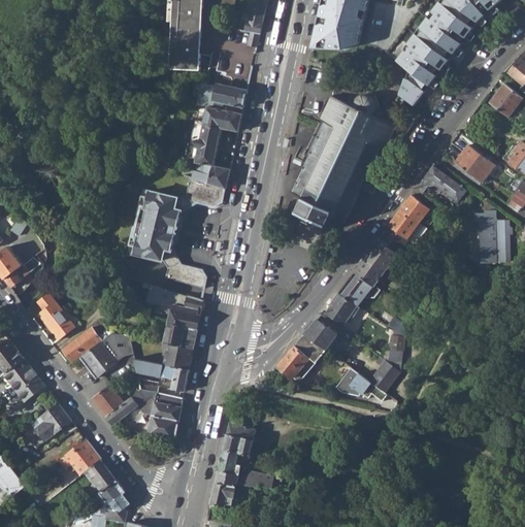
[(201,0),(169,0),(166,69),(198,71),(201,0)]
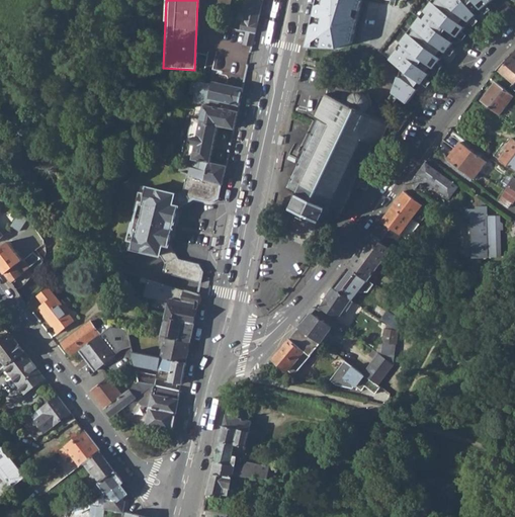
[(199,0),(199,19),(211,19),(211,0),(199,0)]
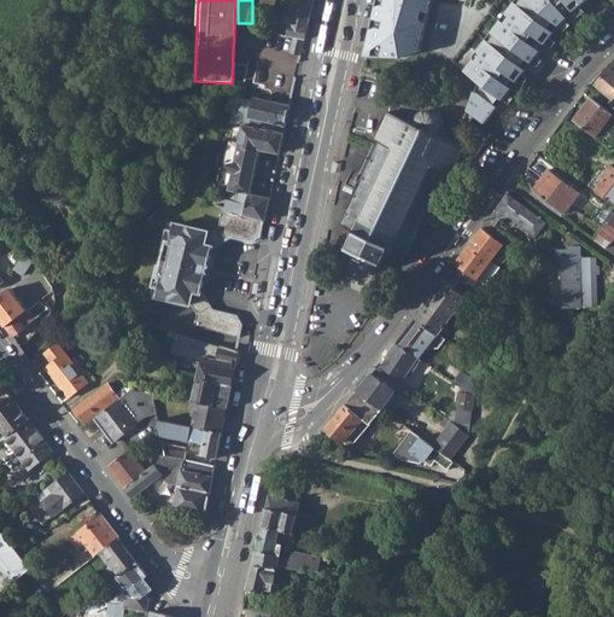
[(290,18),(286,38),(302,40),(310,1),(305,0),(291,0),(290,10),(288,18),(290,18)]
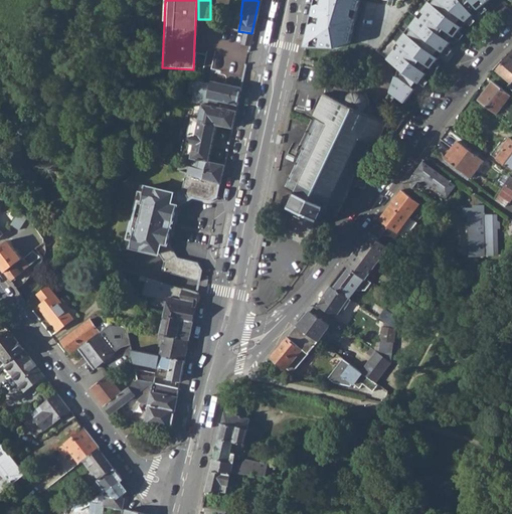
[(314,0),(304,48),(347,45),(357,0),(314,0)]
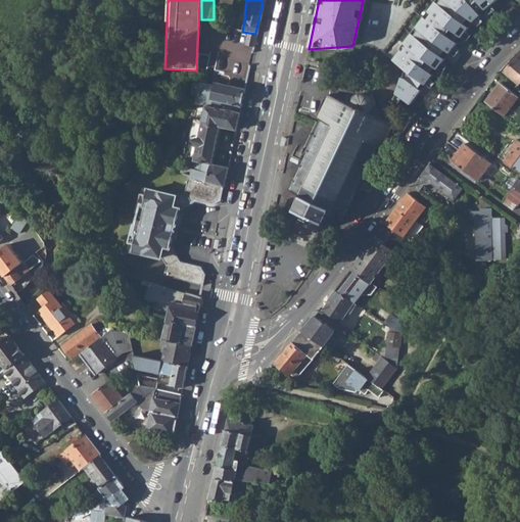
[(433,0),(431,2),(390,60),(404,70),(393,95),(410,106),(466,28),(495,0),(433,0)]
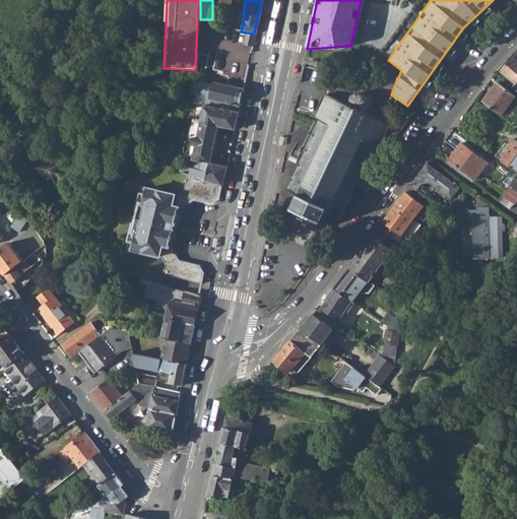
[(510,88),(516,93),(516,54),(500,72),(514,84),(510,88)]
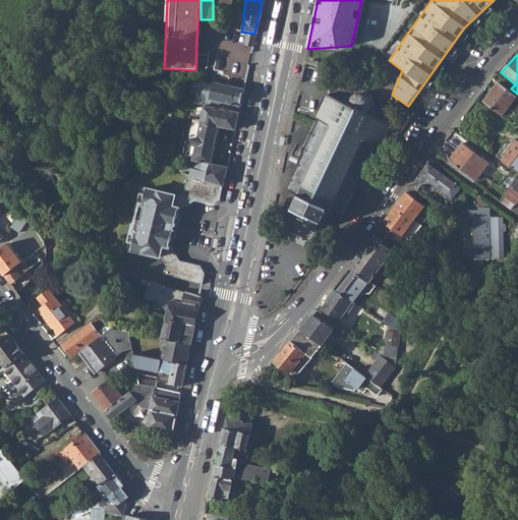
[(194,104),(200,105),(218,109),(219,103),(239,107),(243,90),(214,83),(213,85),(198,82),(194,104)]
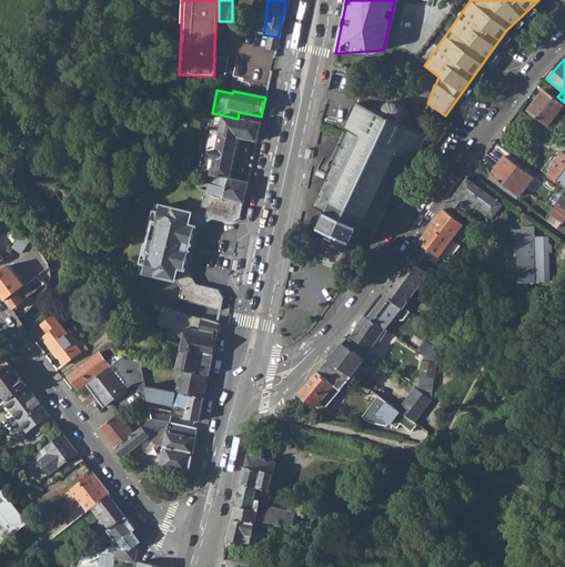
[(550,121),(556,125),(564,114),(564,110),(542,91),(526,110),(546,125),(550,121)]
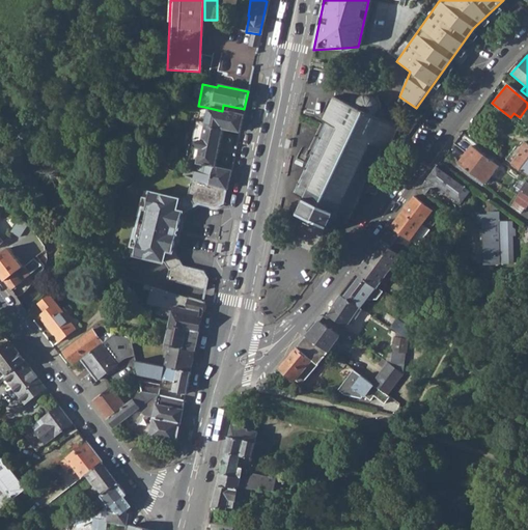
[(293,194),(348,219),(360,193),(380,150),(386,151),(396,127),(380,118),(382,114),(379,112),(379,104),(376,99),(368,95),(361,96),(356,102),(352,100),(349,105),(332,96),(321,121),(324,121),(325,124),(309,158),(305,156),(307,151),(298,147),(294,158),(302,162),(302,164),(306,166),(293,194)]
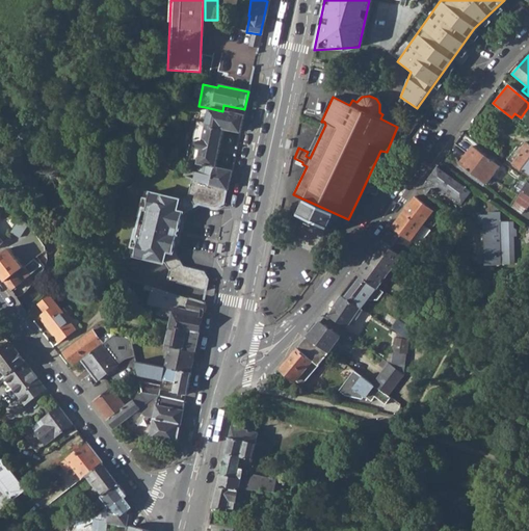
[(205,107),(203,121),(206,122),(205,124),(202,140),(199,140),(195,141),(195,145),(197,150),(200,150),(196,164),(214,167),(218,148),(221,129),(238,133),(242,115),(222,111),(205,107)]
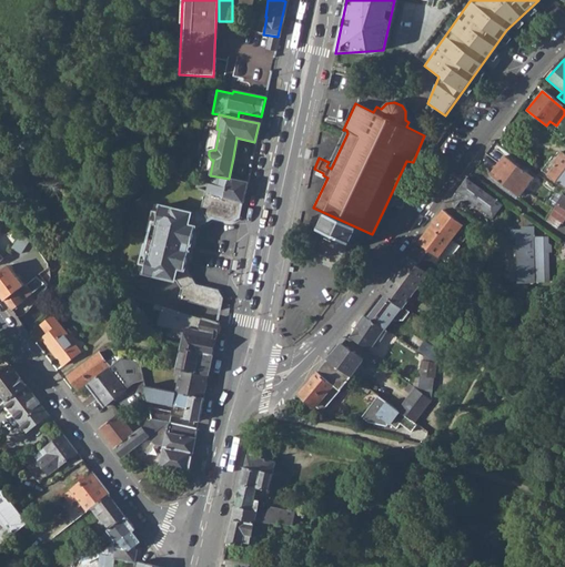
[(510,148),(524,160),(530,152),(515,141),(510,148)]
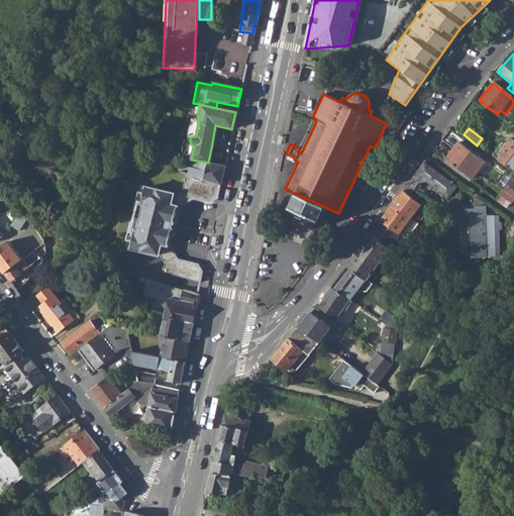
[(496,161),(513,174),(513,141),(509,138),(504,146),(505,147),(496,161)]
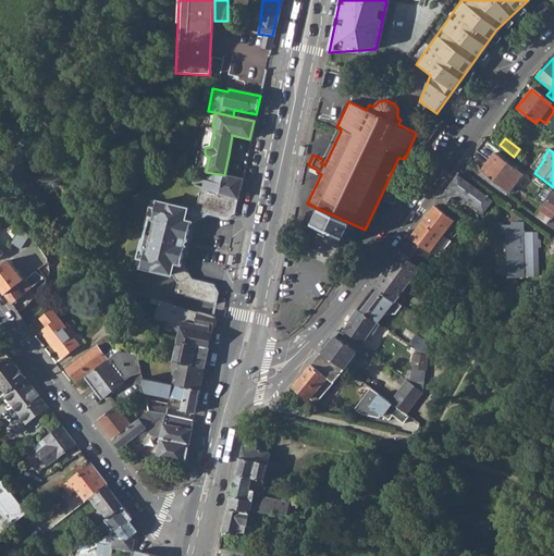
[(119,150),(117,157),(124,159),(125,159),(127,152),(119,150)]
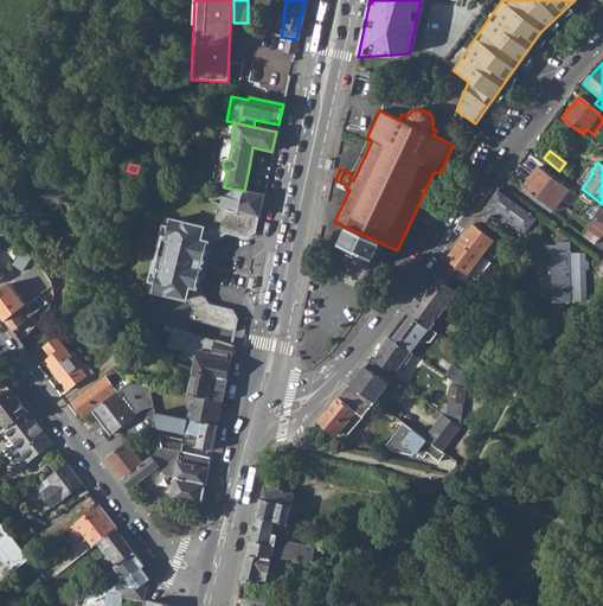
[(523,187),(553,211),(568,191),(537,168),(523,187)]
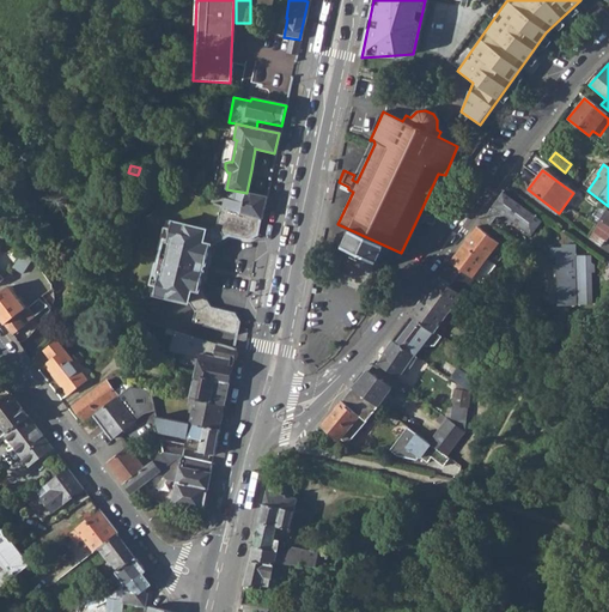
[(213,195),(211,204),(220,207),(259,219),(261,220),(266,198),(247,193),(226,189),(224,198),(213,195)]
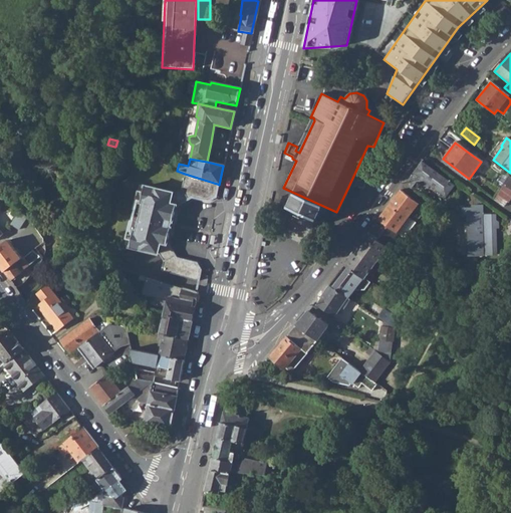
[(412,173),(446,199),(455,186),(422,161),(412,173)]
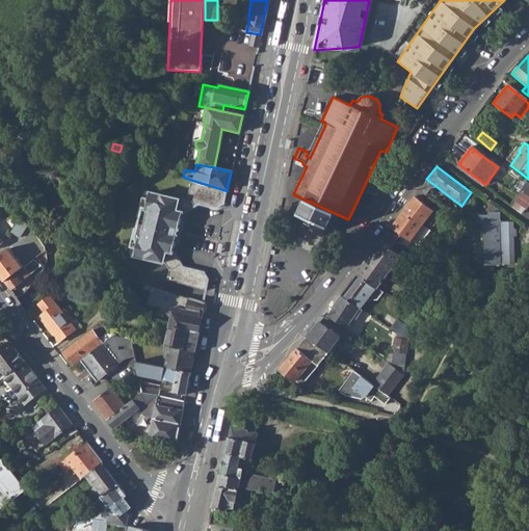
[(511,192),(518,195),(526,183),(521,179),(511,192)]
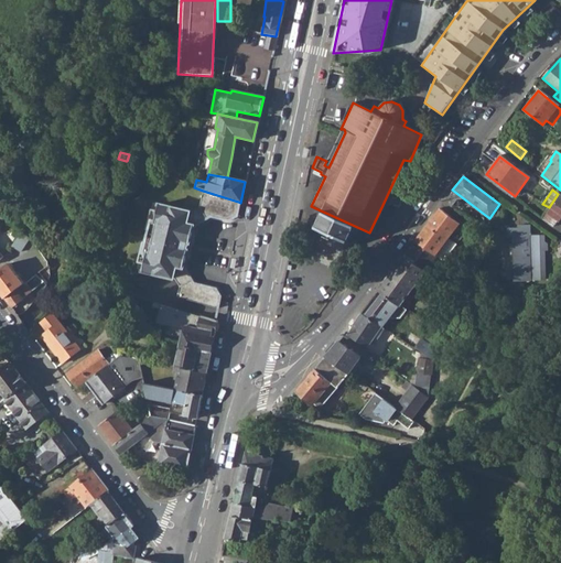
[(176,298),(215,309),(218,298),(214,290),(192,284),(182,268),(192,225),(209,216),(227,220),(229,213),(236,209),(238,202),(203,191),(198,207),(191,213),(152,204),(136,269),(174,279),(179,288),(176,298)]
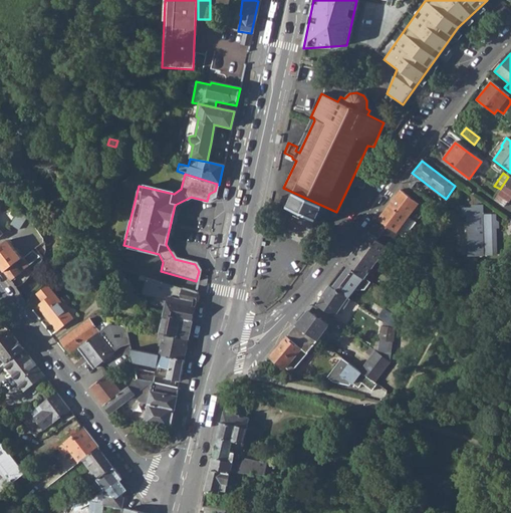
[(510,197),(510,179),(508,177),(500,189),(493,201),(502,208),(505,202),(507,204),(510,197)]
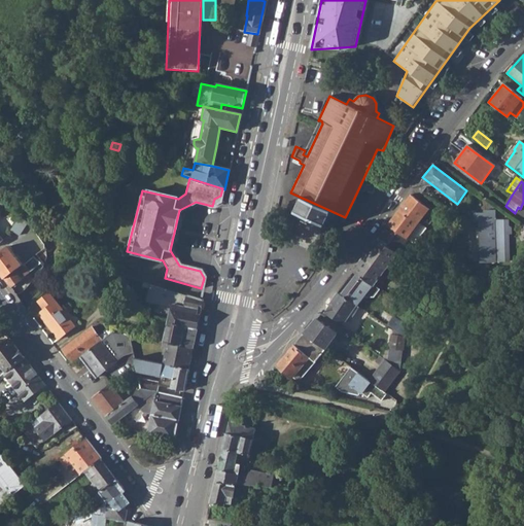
[(386,226),(405,240),(427,210),(409,196),(386,226)]
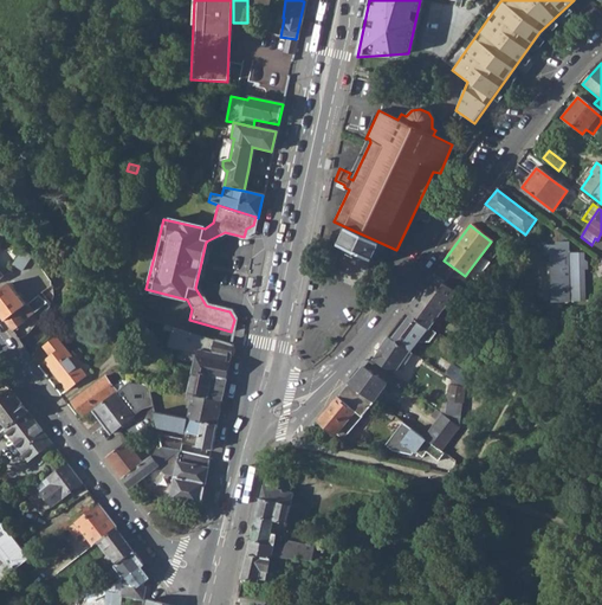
[(549,255),(551,302),(568,301),(567,243),(557,243),(557,246),(544,246),(544,255),(549,255)]
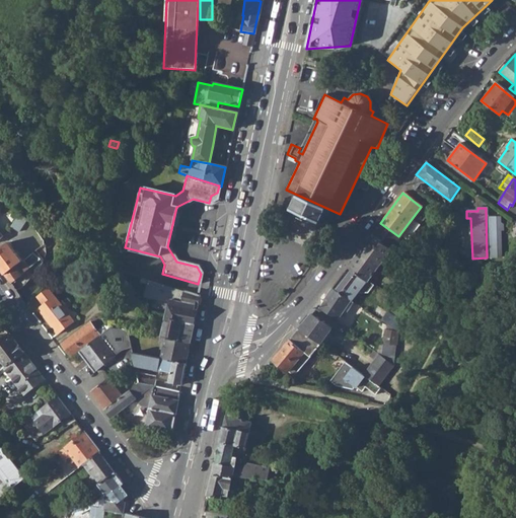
[(17,215),(9,227),(17,233),(25,220),(17,215)]
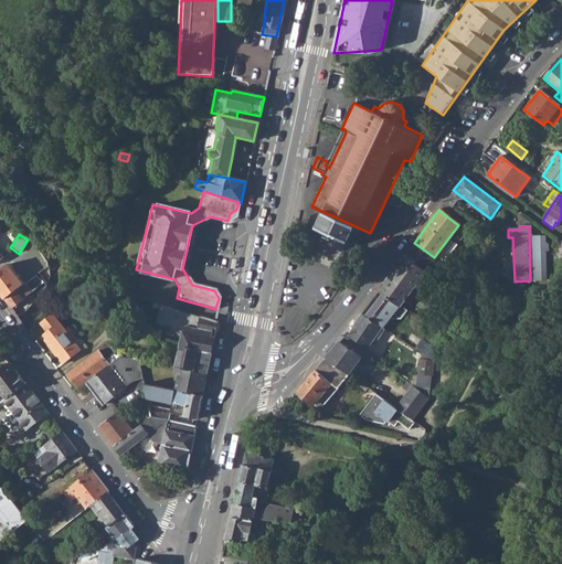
[(390,275),(410,290),(435,258),(434,257),(414,243),(390,275)]
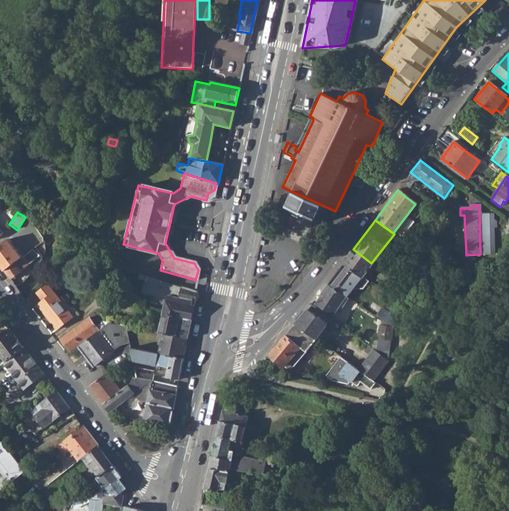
[(5,240),(0,244),(0,268),(2,271),(19,258),(5,240)]
